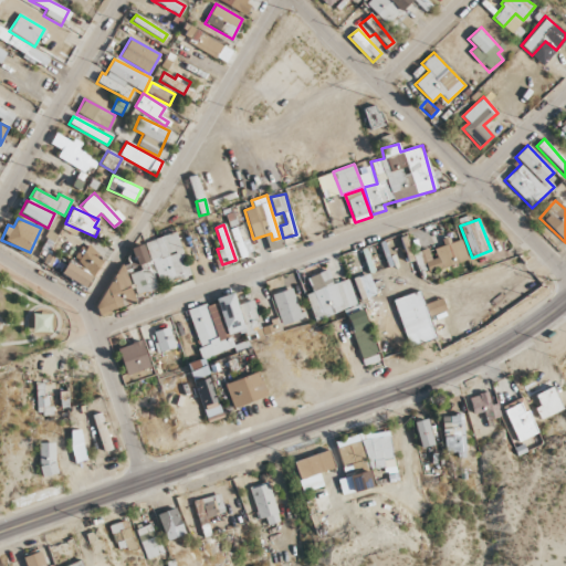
[(158,282),(167,280),(168,283),(189,276),(176,232),(145,242),(158,282)]
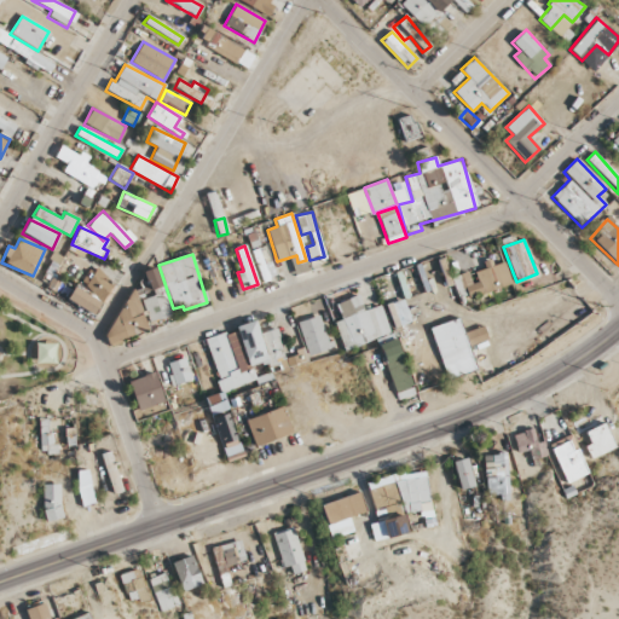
[(510,283),(504,261),(493,265),(492,264),(451,277),(458,300),(510,283)]
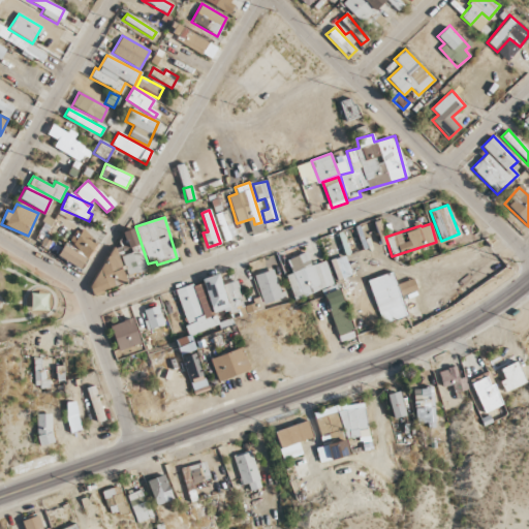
[(98,242),(80,228),(69,243),(88,256),(98,242)]
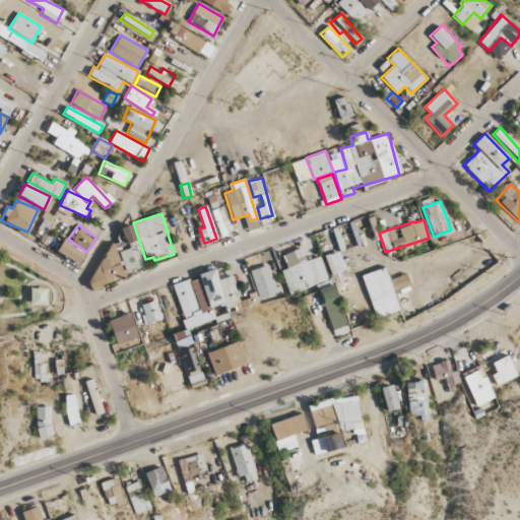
[(136,240),(130,224),(115,231),(121,246),(136,240)]
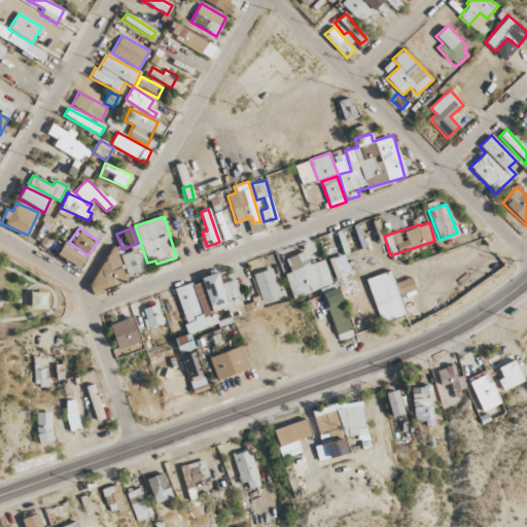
[(85,257),(62,244),(56,255),(78,268),(85,257)]
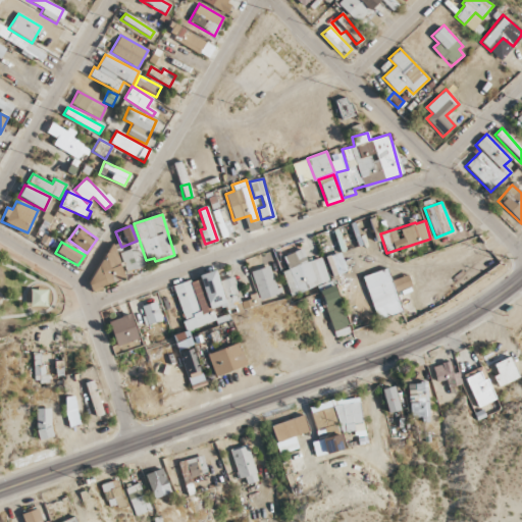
[(92,291),(124,279),(113,247),(103,250),(106,258),(96,262),(99,273),(87,278),(92,291)]
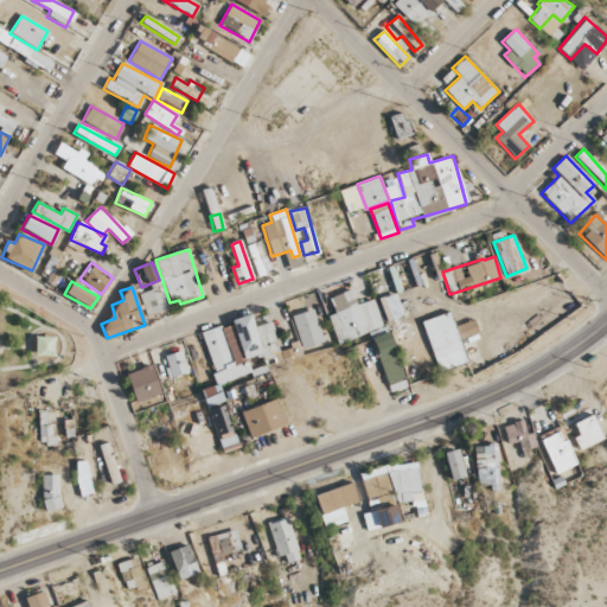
[(146,317),(168,310),(160,287),(139,294),(146,317)]
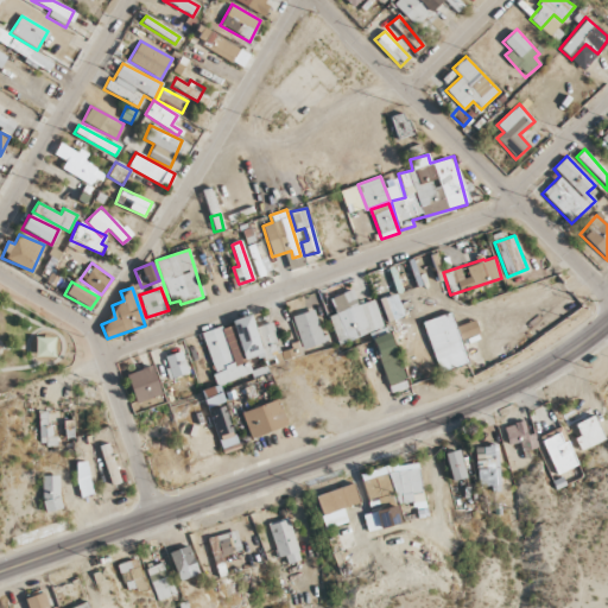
[(336,343),(371,334),(386,386),(401,381),(378,298),(356,305),(353,291),(329,297),(335,315),(329,316),(336,343)]
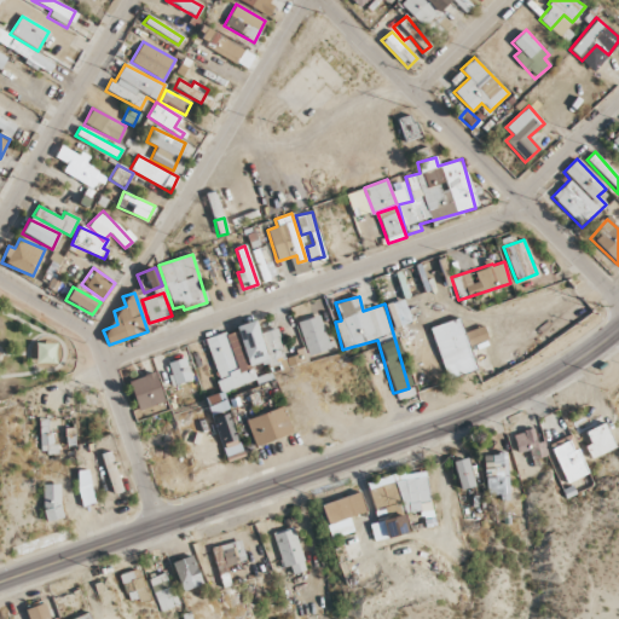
[(298,322),(306,356),(330,350),(320,316),(298,322)]
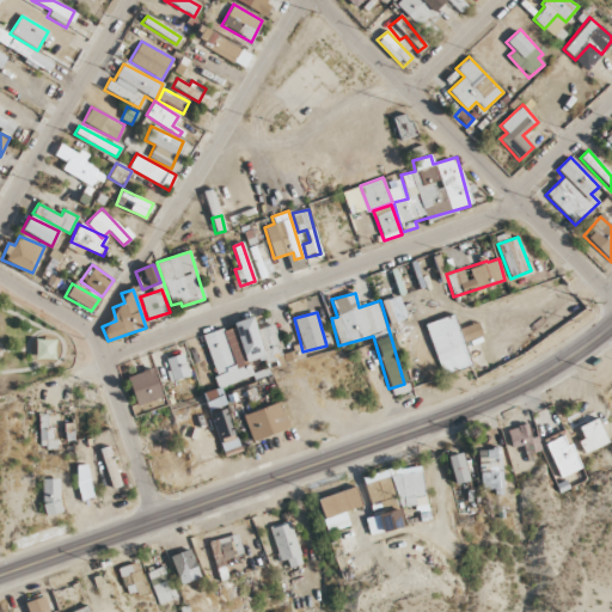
[(424,324),(441,374),(470,366),(463,342),(482,336),(478,323),(458,329),(453,314),(424,324)]
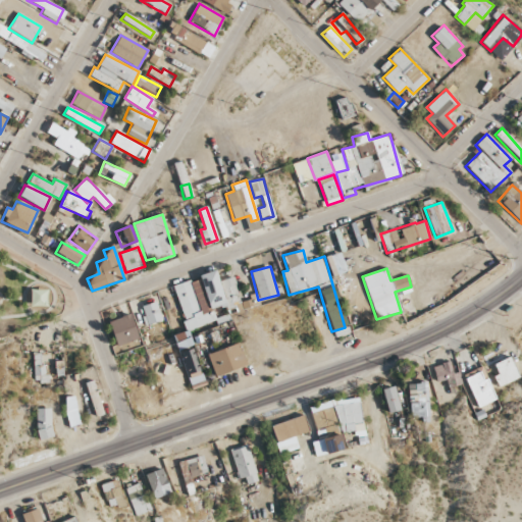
[(173,285),(181,316),(227,305),(229,312),(259,305),(257,296),(240,300),(233,277),(218,281),(215,270),(198,274),(199,279),(173,285)]
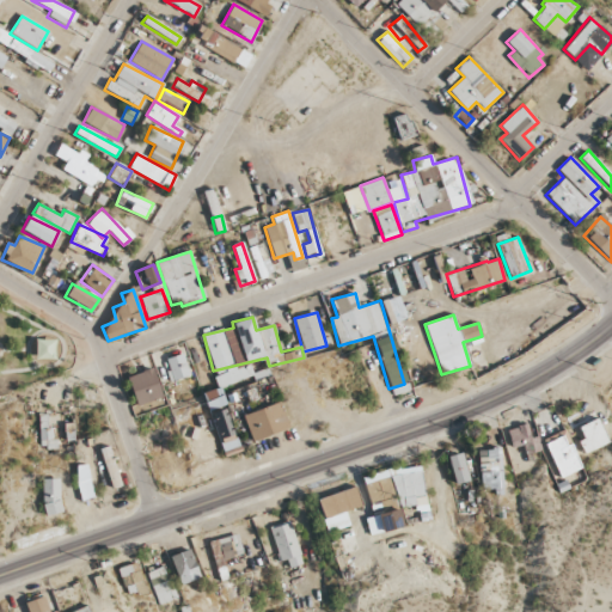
[(485,359),(479,338),(464,342),(471,363),(485,359)]
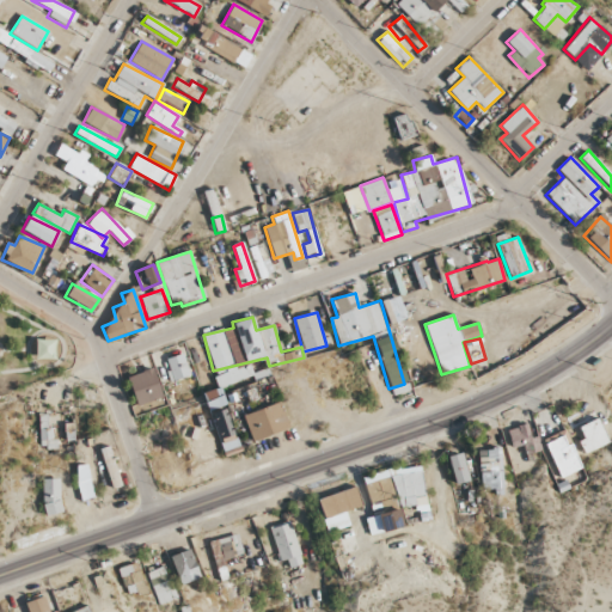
[(55,340),(35,340),(35,359),(55,359),(55,340)]
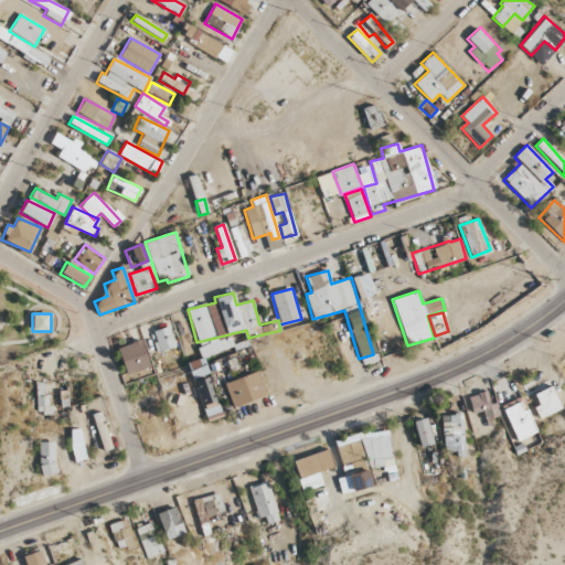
[(158,352),(174,347),(169,327),(151,331),(158,352)]
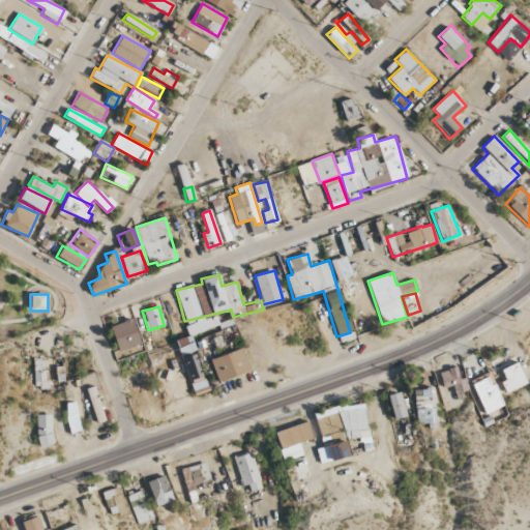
[(109,326),(118,351),(140,344),(131,319),(109,326)]
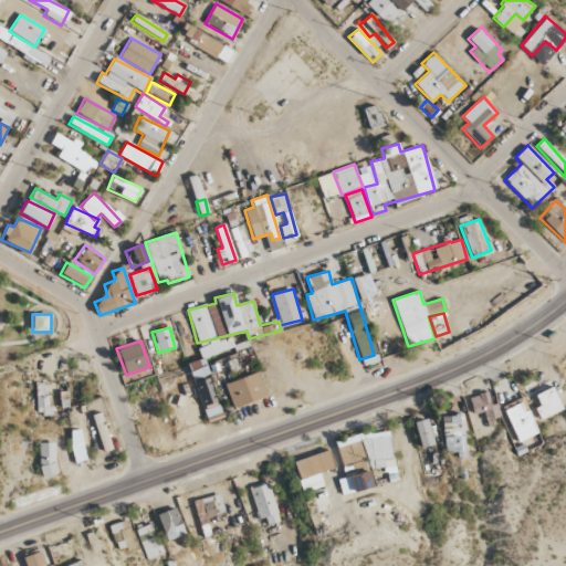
[(189,363),(205,419),(220,416),(203,358),(189,363)]
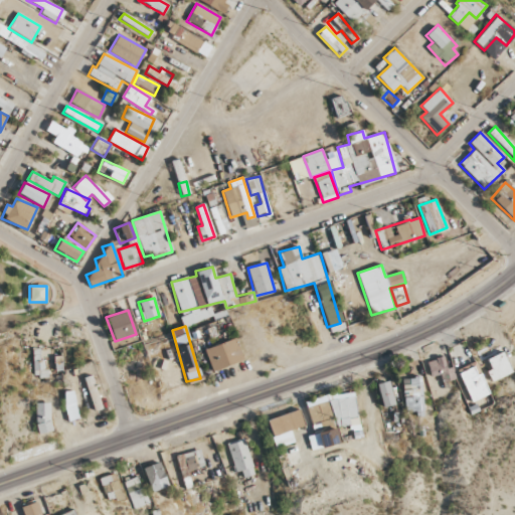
[(210,370),(242,362),(236,339),(204,348),(210,370)]
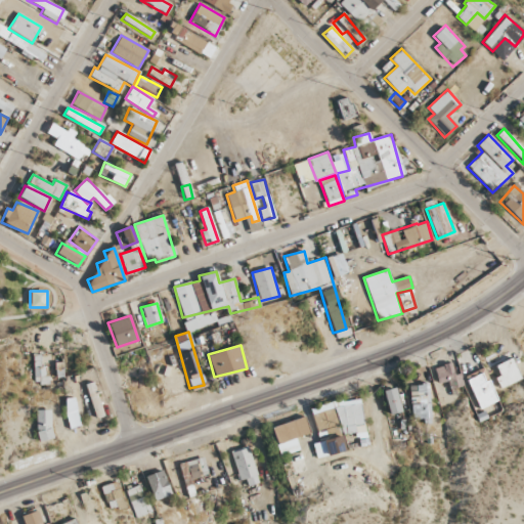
[(521,380),(512,358),(494,365),(499,376),(495,377),(499,388),(521,380)]
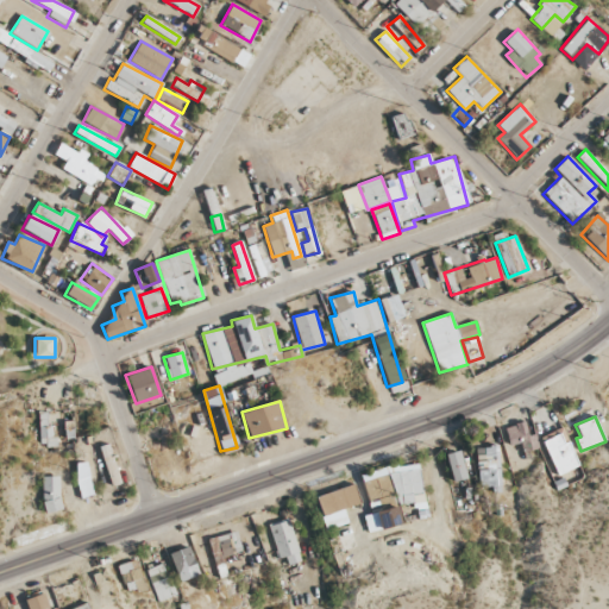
[(519,444),(521,452),(538,449),(534,434),(527,435),(525,422),(504,427),(508,446),(519,444)]
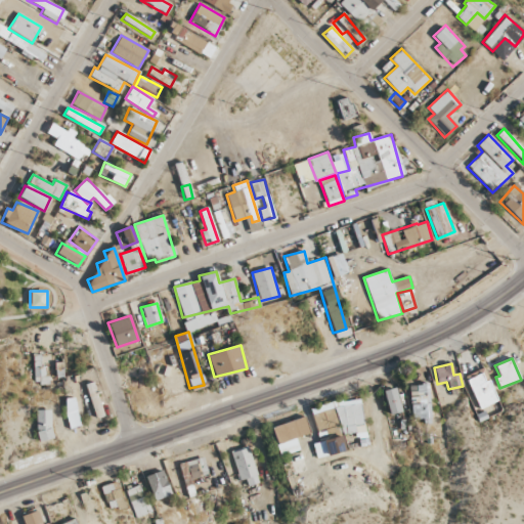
[(465,378),(479,409),(498,400),(483,368),(465,378)]
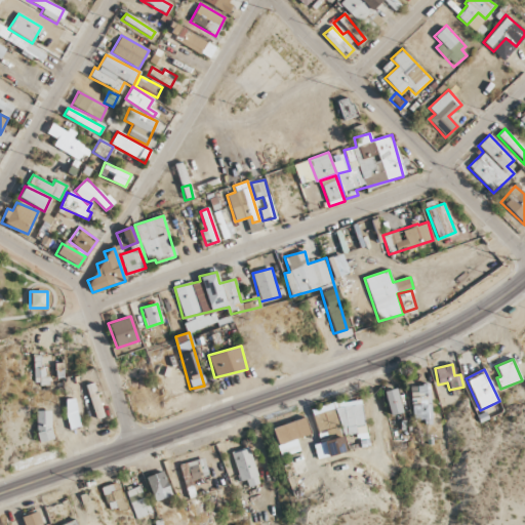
[(410,386),(411,422),(431,421),(430,385),(410,386)]
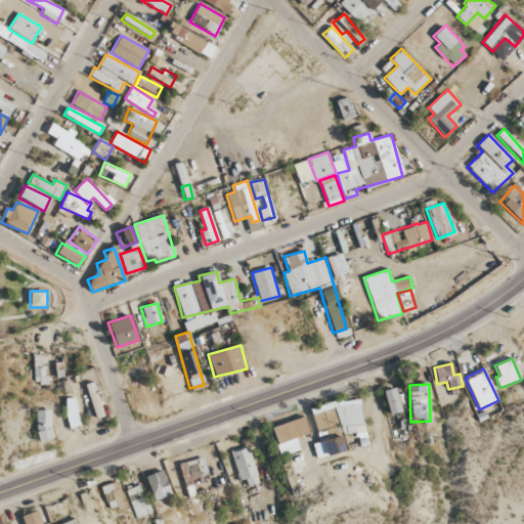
[(388,415),(400,412),(395,388),(384,390),(388,415)]
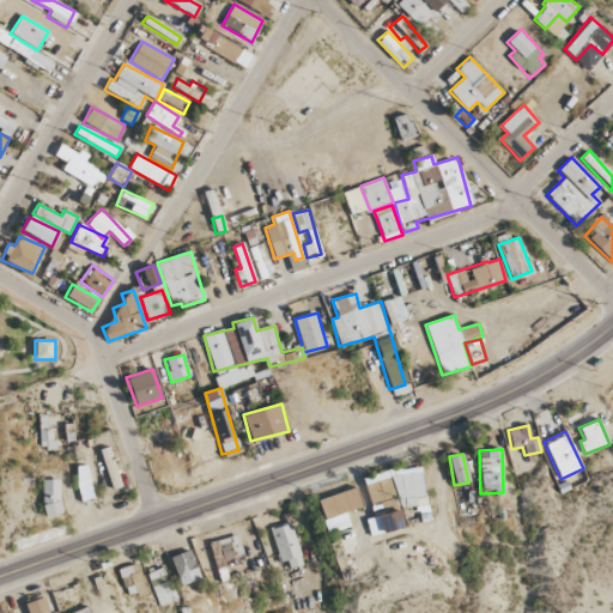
[(76,466),(78,501),(90,499),(89,466),(76,466)]
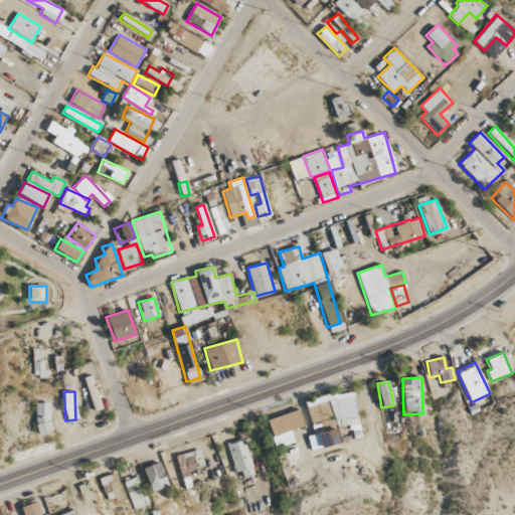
[(359,430),(353,391),(328,395),(333,426),(348,423),(349,432),(359,430)]
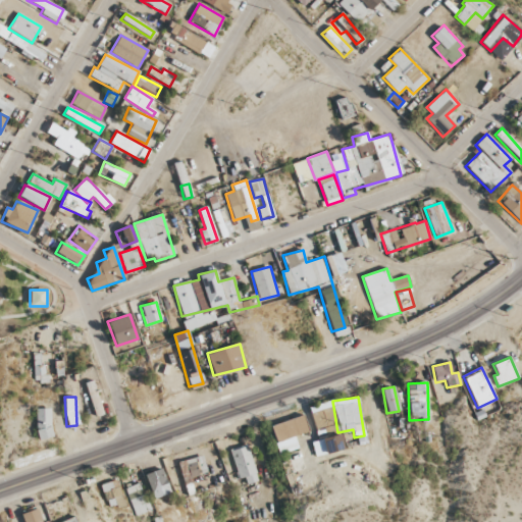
[(50,408),(36,409),(37,438),(51,437),(50,408)]
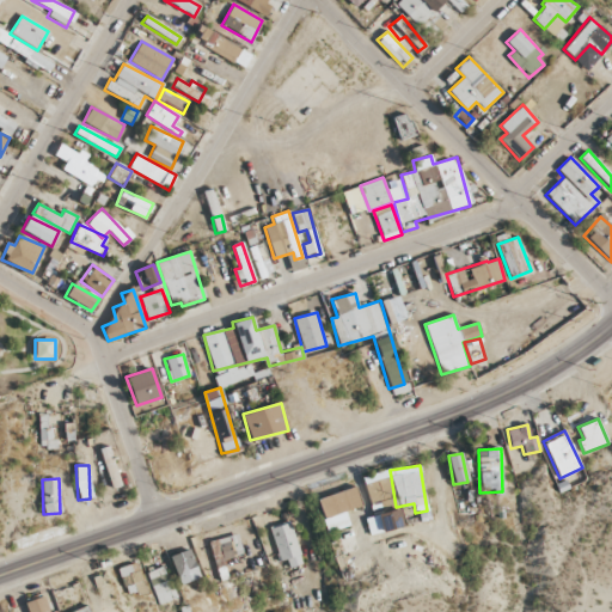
[(317,500),(328,532),(349,525),(344,512),(361,506),(355,487),(317,500)]
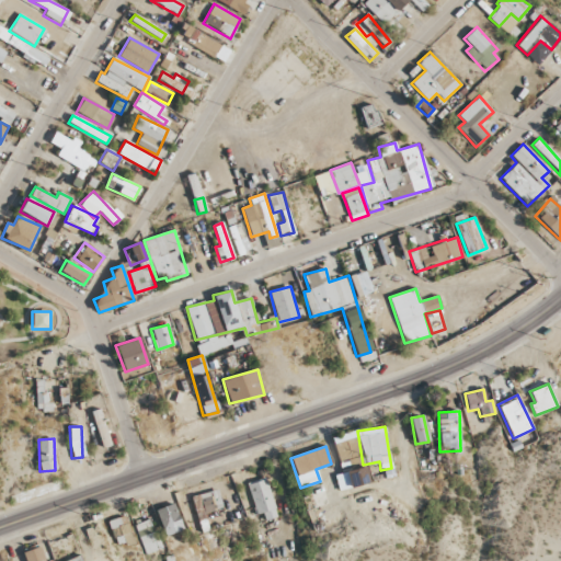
[(334,474),(339,491),(369,482),(365,467),(334,474)]
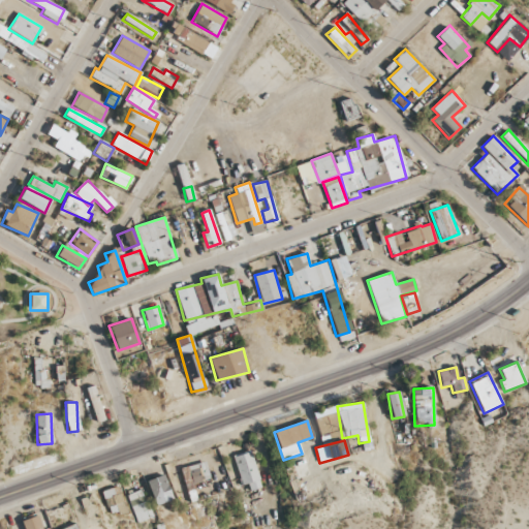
[(245,493),(261,487),(250,452),(234,457),(245,493)]
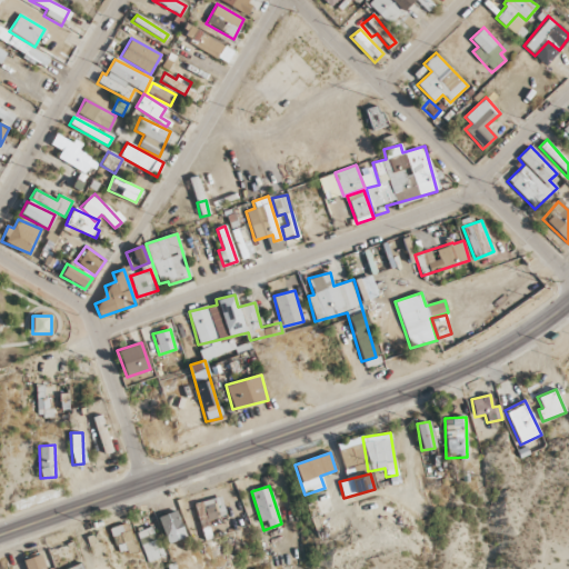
[(198,520),(191,521),(193,532),(201,530),(203,540),(211,538),(207,520),(226,516),(221,497),(193,503),(198,520)]
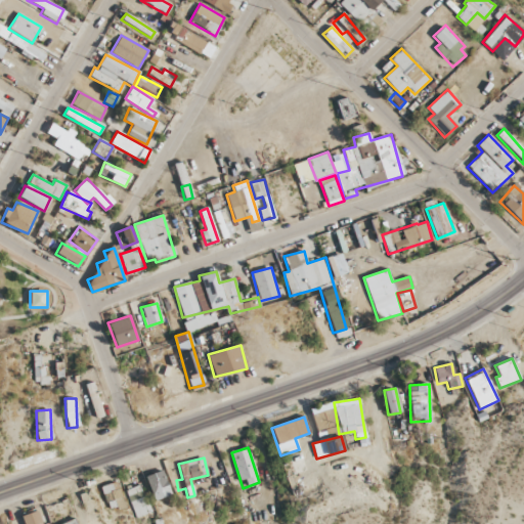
[(155,500),(171,494),(162,470),(145,476),(155,500)]
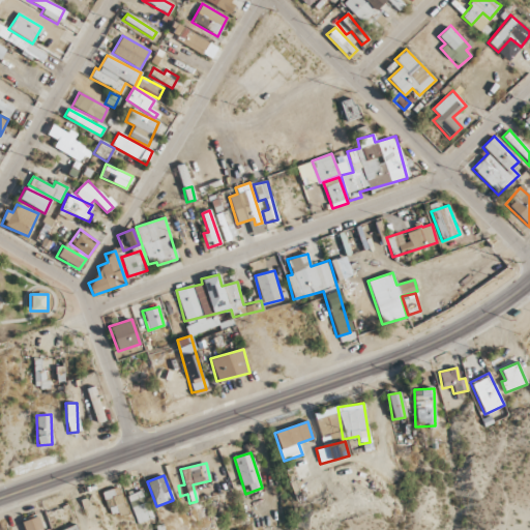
[(108,517),(124,513),(119,488),(102,491),(108,517)]
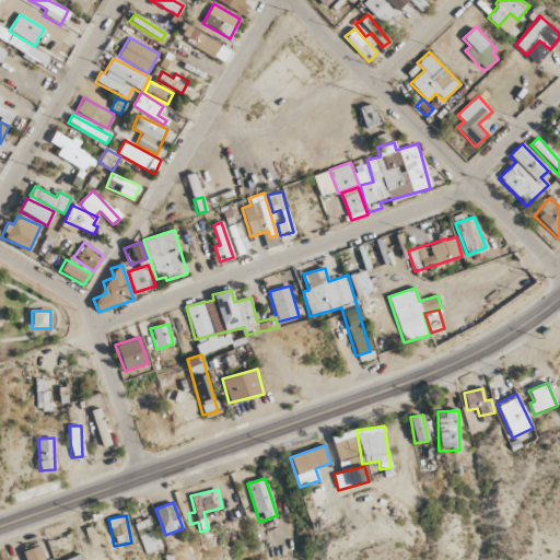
[(161,548),(150,517),(135,524),(146,553),(161,548)]
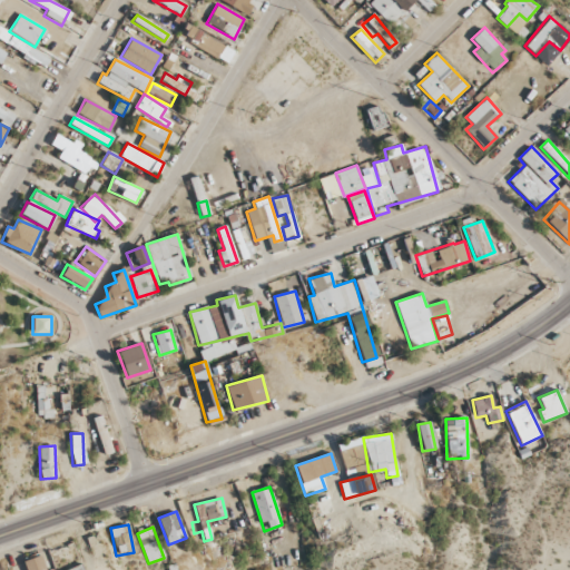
[(23,560),(26,569),(51,569),(48,569),(45,569),(41,556),(23,560)]
